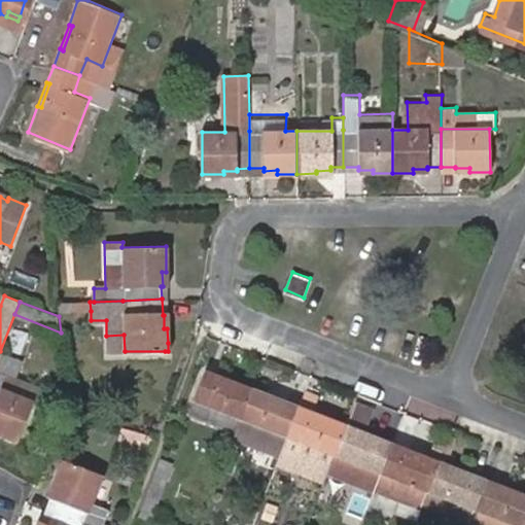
[(91,311),(90,302),(58,303),(58,312),(91,311)]
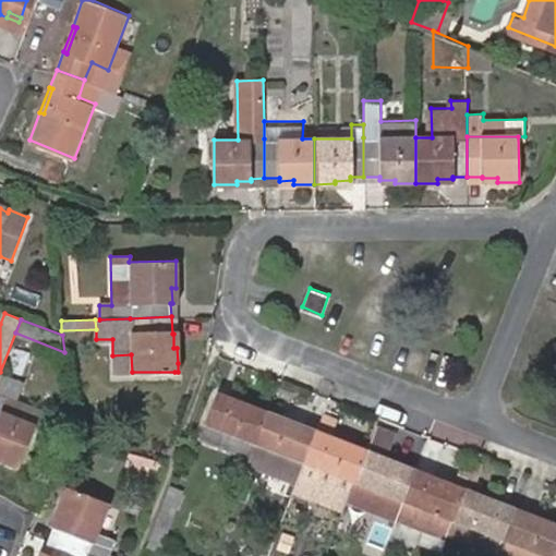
[(0,459),(20,467),(35,427),(11,417),(19,398),(24,382),(0,372),(0,455),(0,456),(0,457),(0,459)]
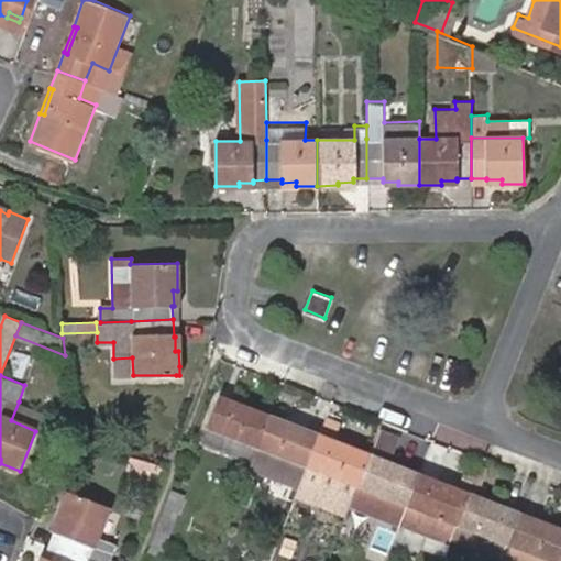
[(270,416),(270,414),(220,394),(215,408),(227,413),(231,402),(270,416)]
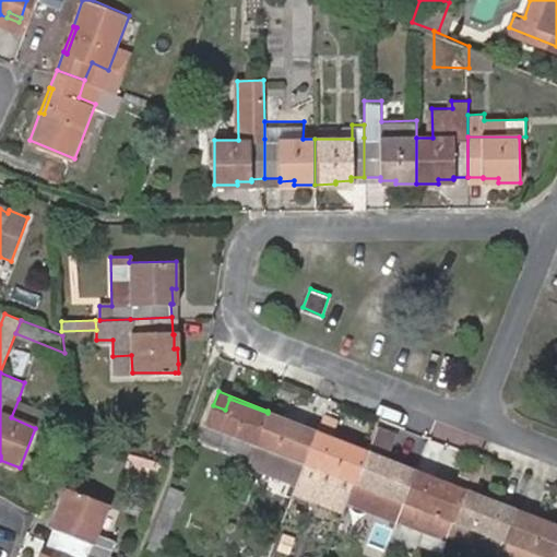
[(19,399),(11,417),(35,428),(42,428),(48,411),(19,399)]
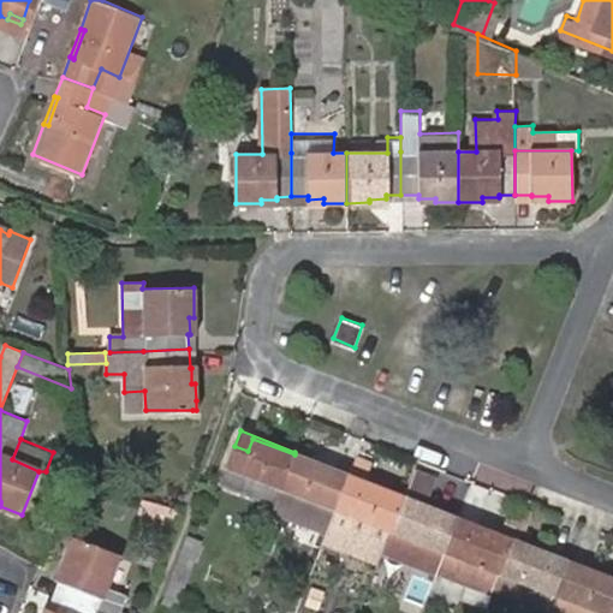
[(281,488),(295,454),(253,439),(248,451),(234,446),(226,466),(221,483),(275,504),(281,488)]
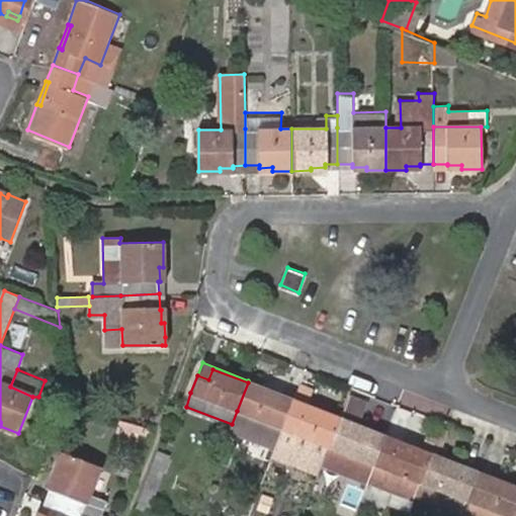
[(290,411),(294,399),(248,380),(248,382),(283,397),(279,408),(290,411)]
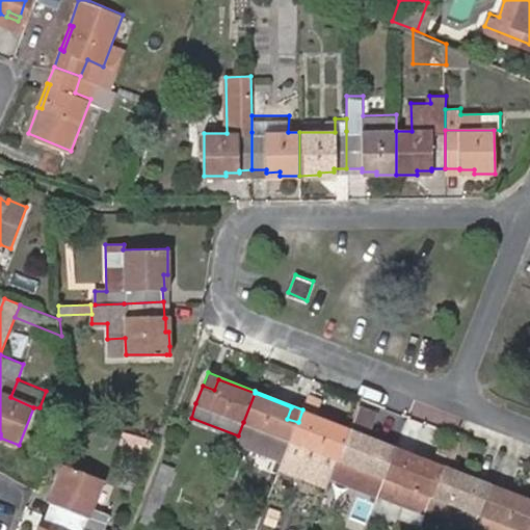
[(292,441),(298,422),(287,419),(291,407),(255,393),(243,422),(238,435),(236,441),(284,460),(287,453),(292,441)]
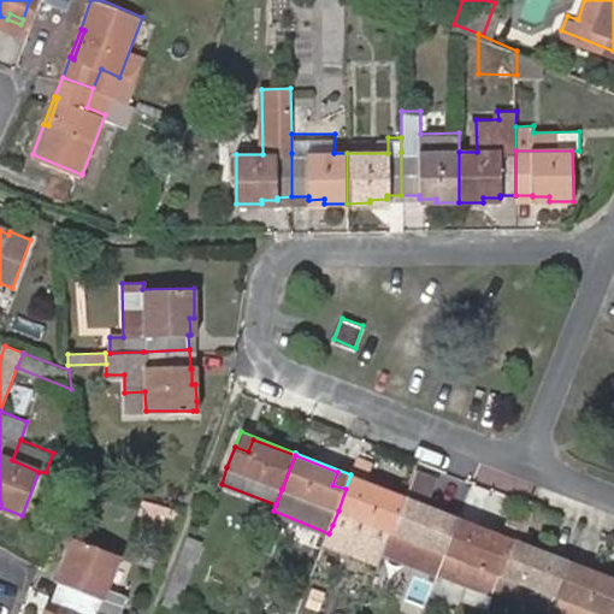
[(403,497),(405,495),(350,474),(346,489),(355,494),(360,482),(403,497)]
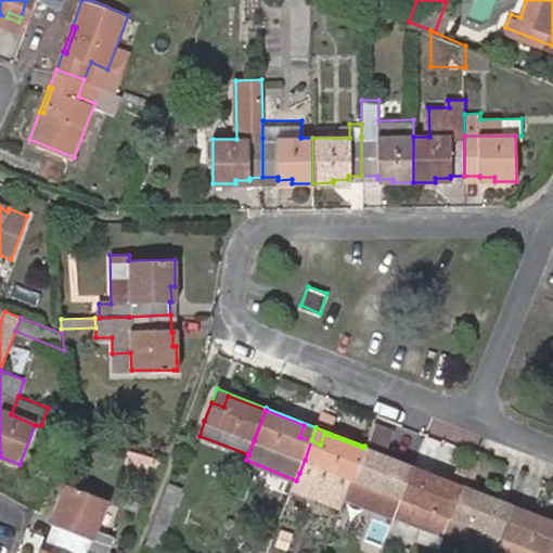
[(352,478),(363,448),(324,434),(320,445),(311,440),(305,460),(299,473),(319,480),(320,477),(349,488),(352,478)]
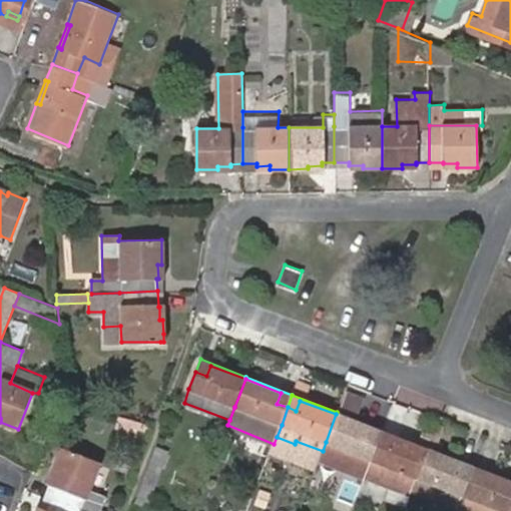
[(376,442),(381,429),(337,412),(336,414),(370,427),(365,438),(376,442)]
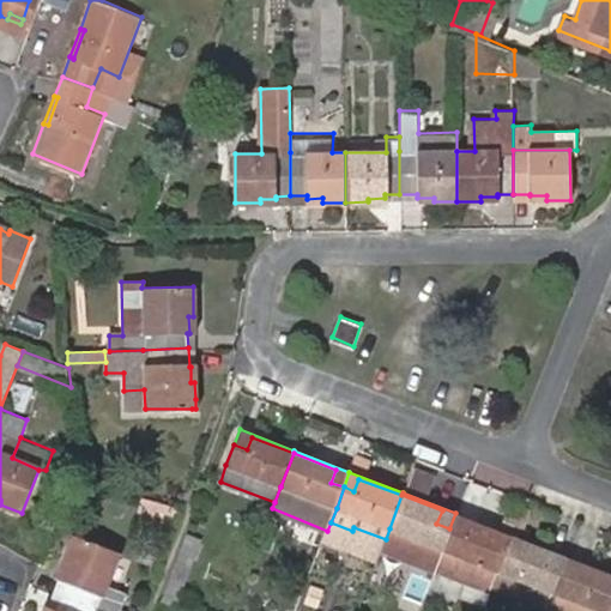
[(442,548),(449,528),(436,524),(442,510),(401,495),(389,528),(442,548)]
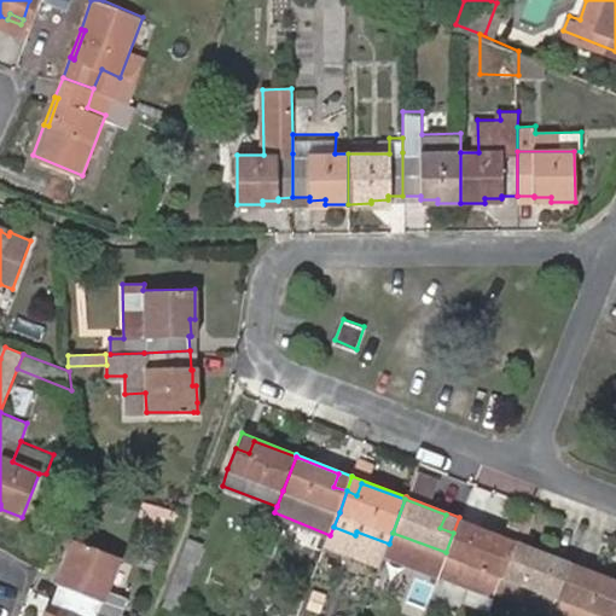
[(0,511),(21,519),(22,517),(0,509),(0,506),(0,505),(0,504),(0,511)]
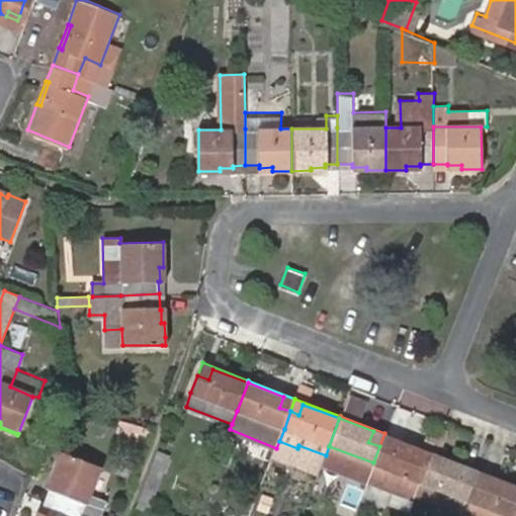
[(433,454),(433,452),(384,433),(379,446),(391,450),(394,439),(433,454)]
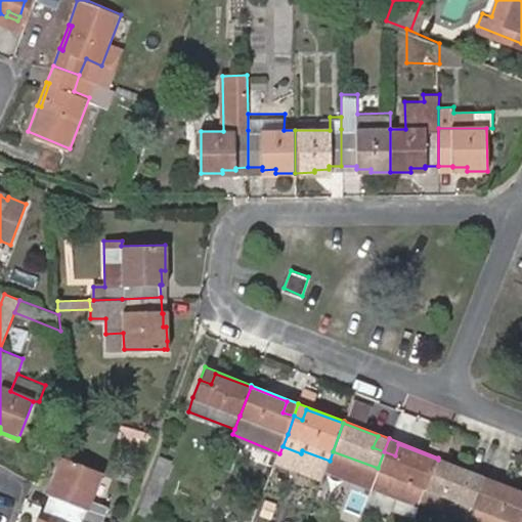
[(427,487),(438,460),(398,444),(395,455),(384,451),(378,468),(372,485),(421,504),(423,499),(427,487)]
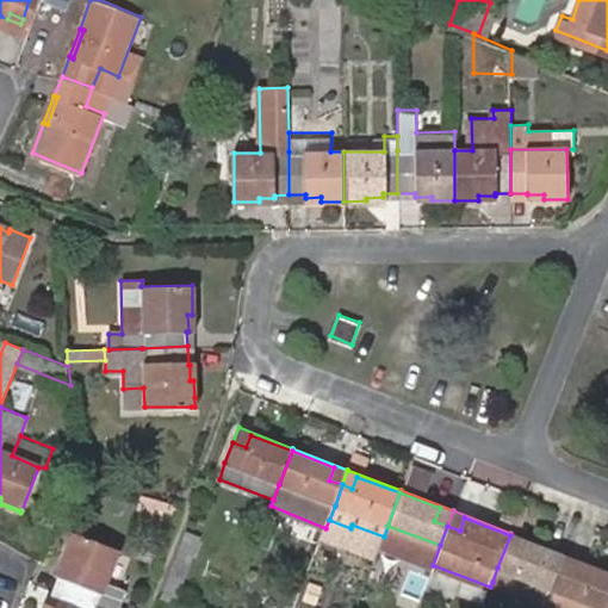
[(62,557),(73,532),(70,531),(54,574),(60,576),(66,559),(62,557)]
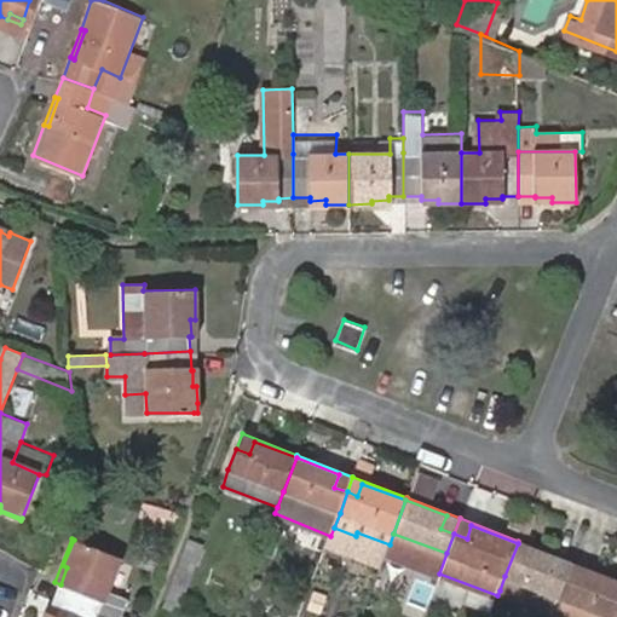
[(99,616),(101,616),(103,616),(142,616),(126,611),(132,594),(111,586),(122,559),(74,540),(63,565),(67,568),(61,584),(63,586),(57,600),(99,616)]
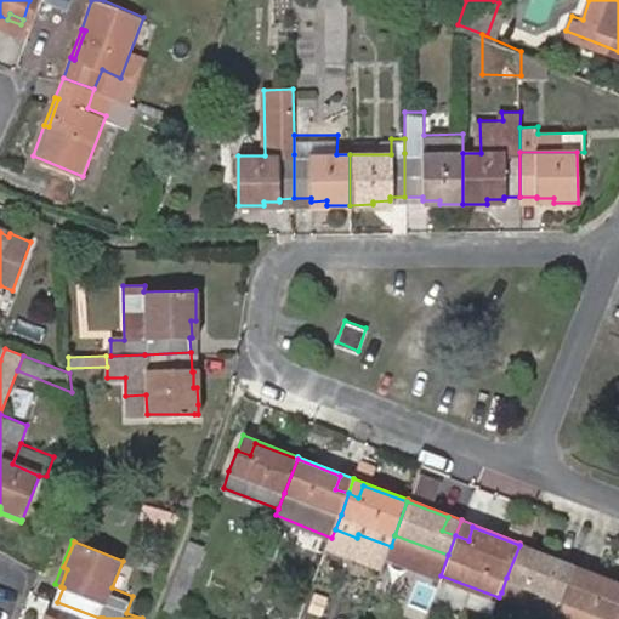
[(567,578),(573,563),(520,543),(520,545),(558,561),(554,574),(567,578)]
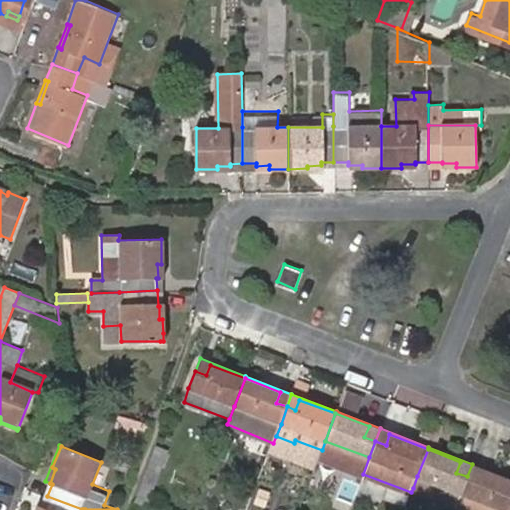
[(169,454),(156,449),(136,500),(149,505),(169,454)]
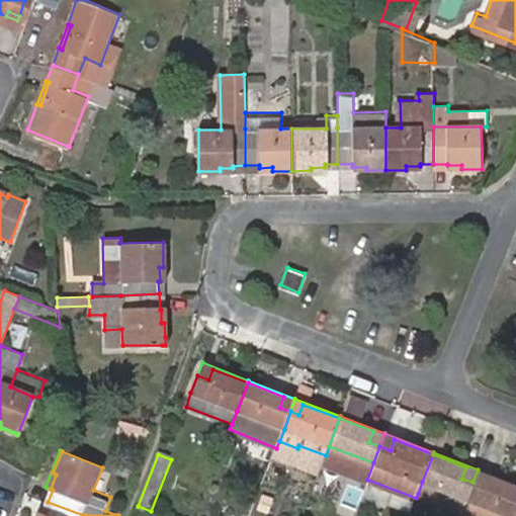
[(466,499),(473,482),(461,479),(465,467),(433,454),(422,482),(418,494),(462,511),(466,499)]
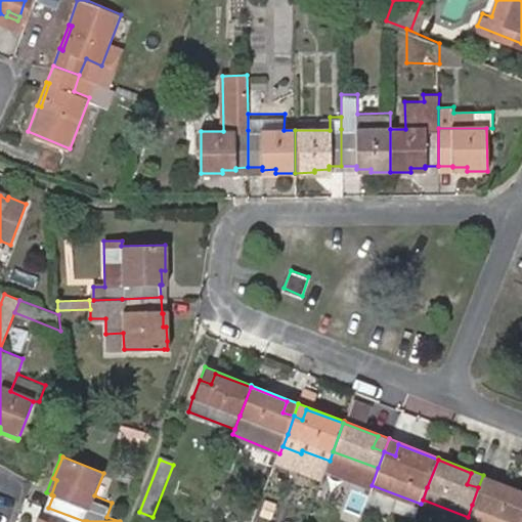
[(521,489),(483,475),(478,487),(486,491),(491,480),(521,492),(521,489)]
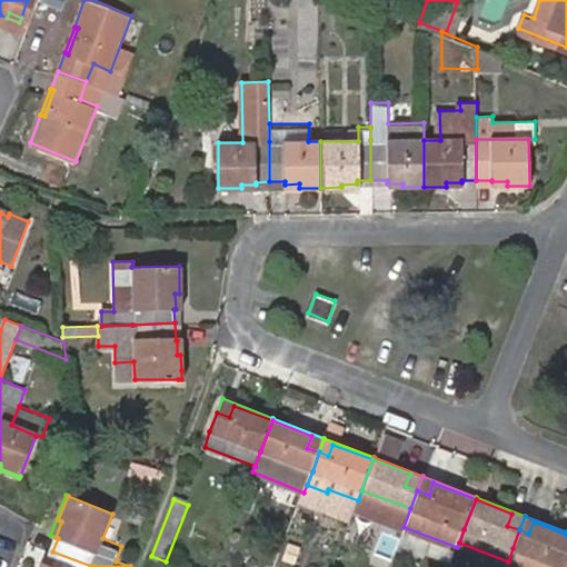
[(561,566),(566,554),(566,535),(534,521),(528,534),(519,529),(513,548),(508,561),(520,566),(561,566)]
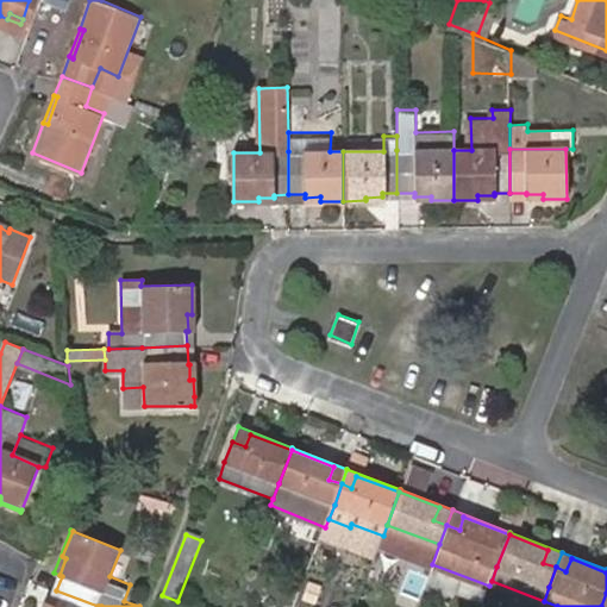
[(101,606),(99,606),(98,606),(56,590),(50,606),(48,605),(47,606),(101,606)]
